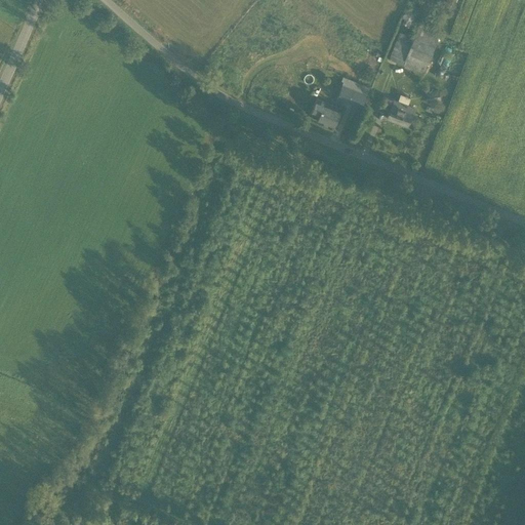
[(415,12),(417,7),(409,3),(407,8),(415,12)]
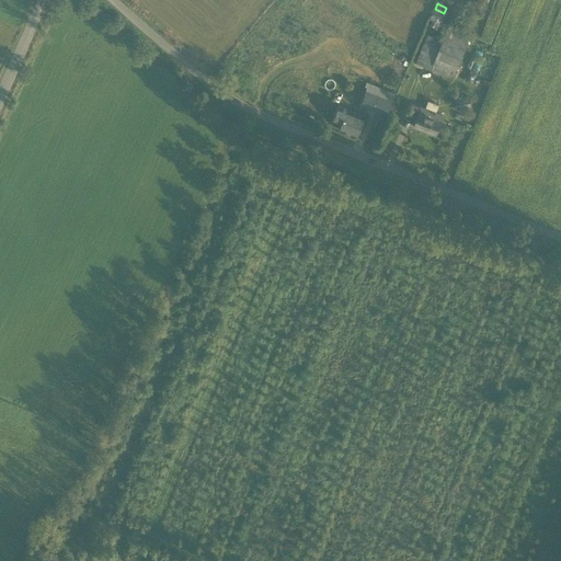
[(432,9),(428,18),(438,22),(443,12),(432,9)]
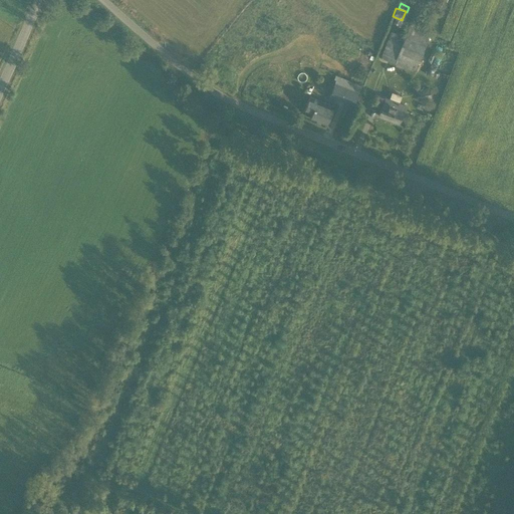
[(381,59),(395,65),(415,73),(434,29),(414,21),(407,38),(394,32),(381,59)]
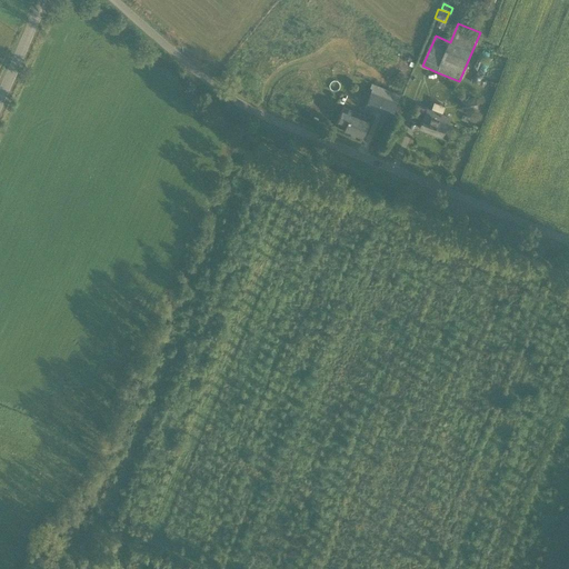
[(375,82),(365,106),(389,117),(400,93),(375,82)]
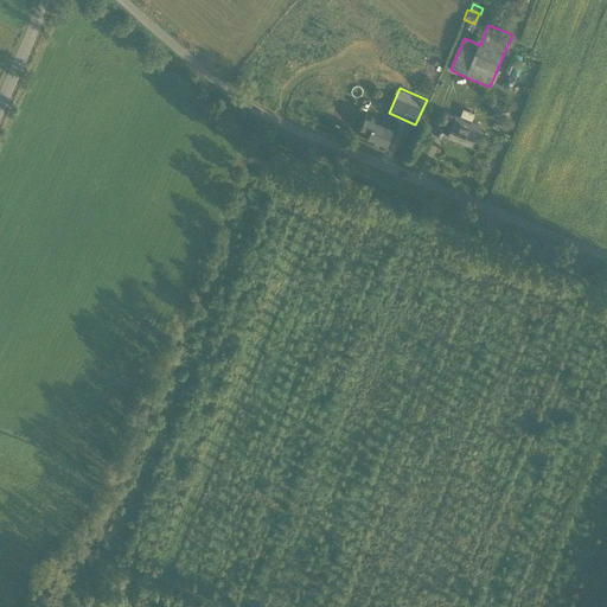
[(506,103),(491,107),(493,119),(509,115),(506,103)]
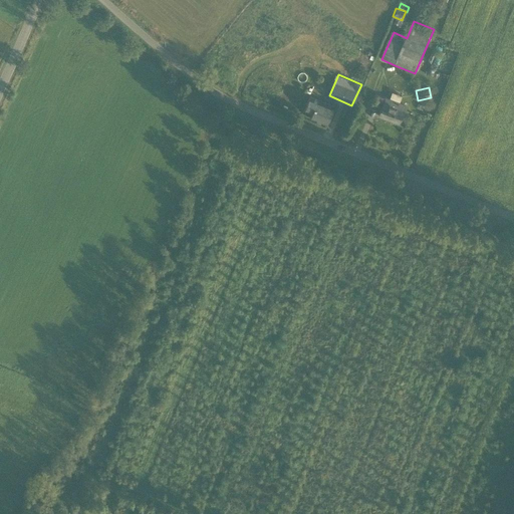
[(380,107),(377,115),(399,124),(407,104),(400,101),(402,95),(391,90),(389,96),(376,92),(371,104),(380,107)]
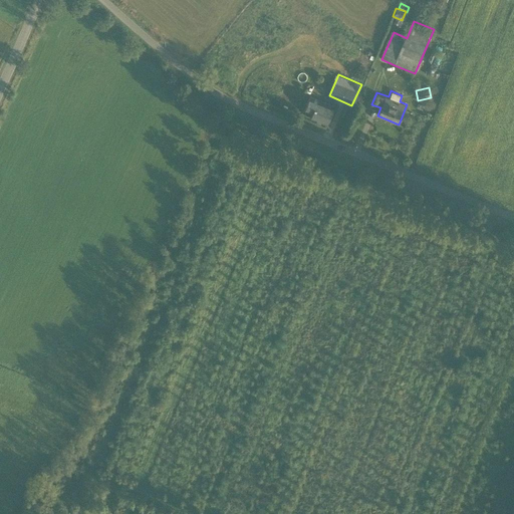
[(303,109),(311,113),(310,117),(327,124),(334,107),(317,100),(308,97),(303,109)]
